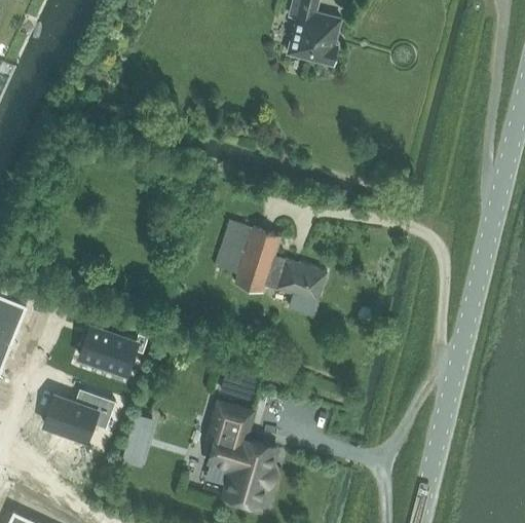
[(287,55),(332,67),(337,47),(334,46),(340,21),(314,14),(317,0),(293,0),(288,19),(295,21),(287,55)]
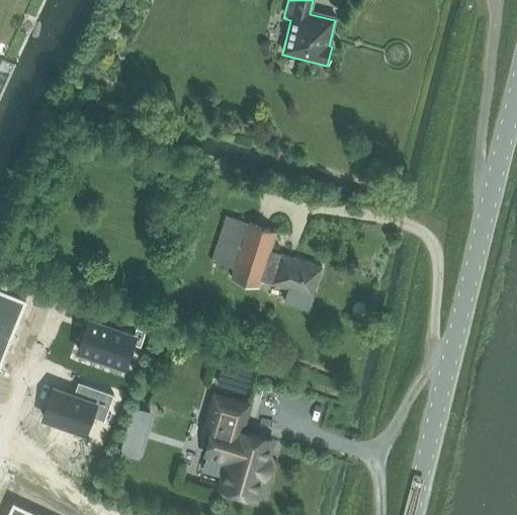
[(286,291),(282,303),(308,311),(321,268),(269,252),(274,234),(225,219),(210,263),(234,270),(231,279),(257,287),(259,281),(271,284),(271,286),(286,291)]
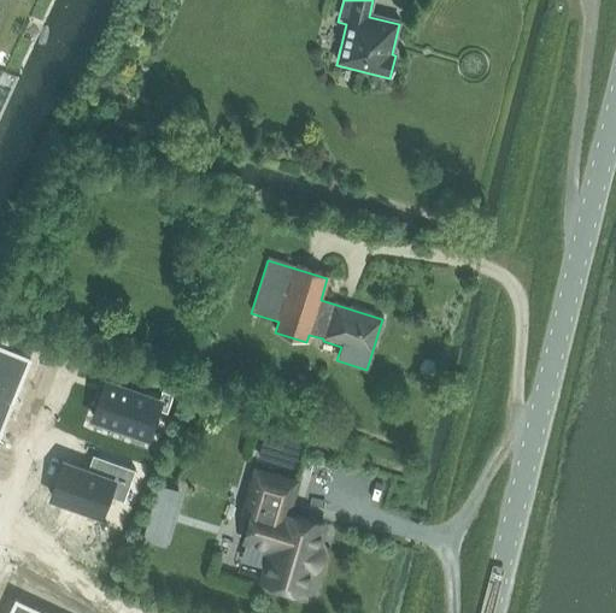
[(0,400),(11,405),(29,359),(7,349),(11,340),(0,334),(0,400)]
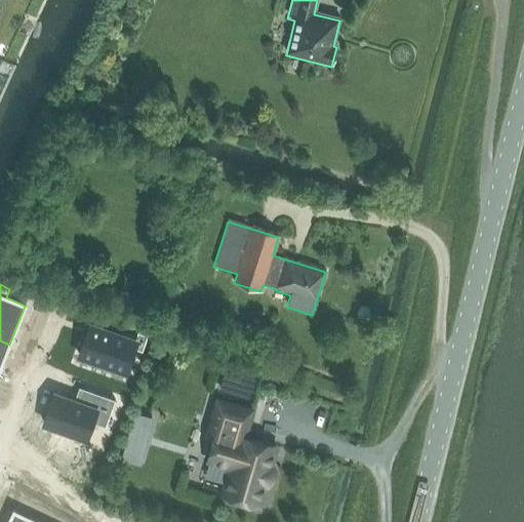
[(89,317),(78,348),(124,364),(133,340),(142,344),(147,328),(137,325),(135,332),(89,317)]
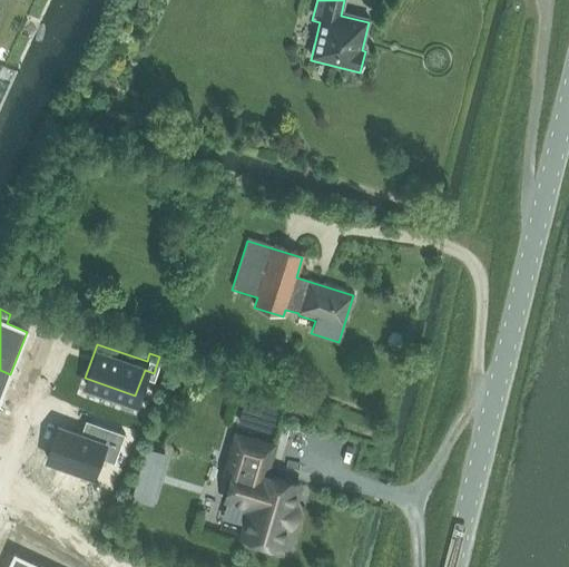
[(0,400),(10,374),(0,370),(0,400)]
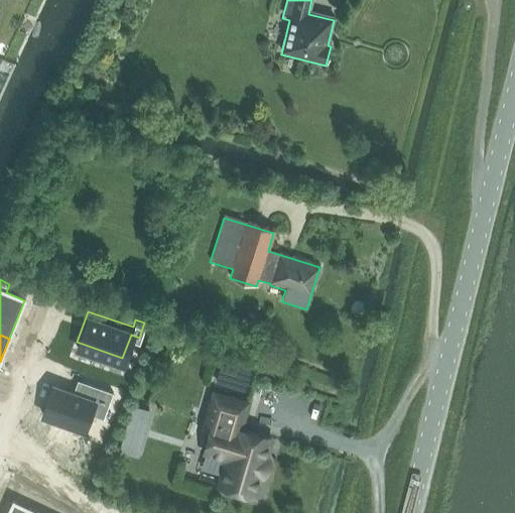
[(217,386),(249,395),(257,368),(225,359),(217,386)]
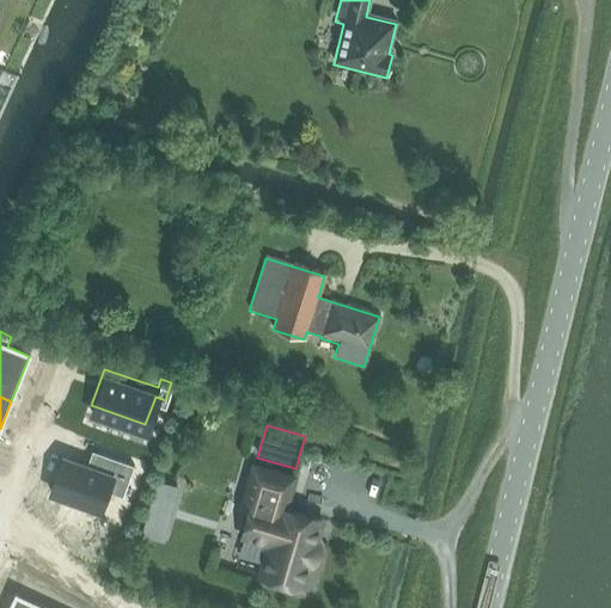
[(90,470),(61,460),(46,501),(61,505),(60,511),(79,517),(80,513),(93,517),(101,498),(116,504),(128,473),(92,461),(90,470)]
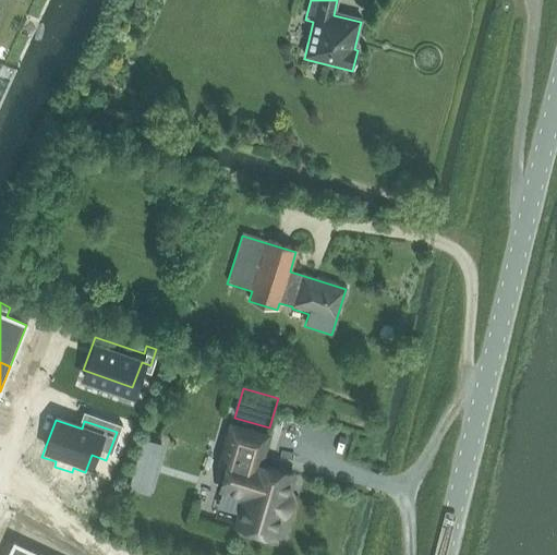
[(230,429),(220,463),(219,467),(227,469),(220,493),(244,499),(235,529),(274,540),(292,477),(259,467),(267,438),(230,429)]
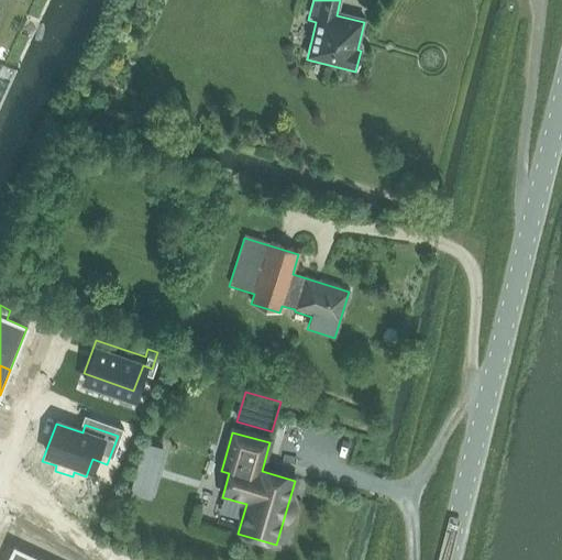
[(142,445),(134,470),(156,476),(164,451),(142,445)]
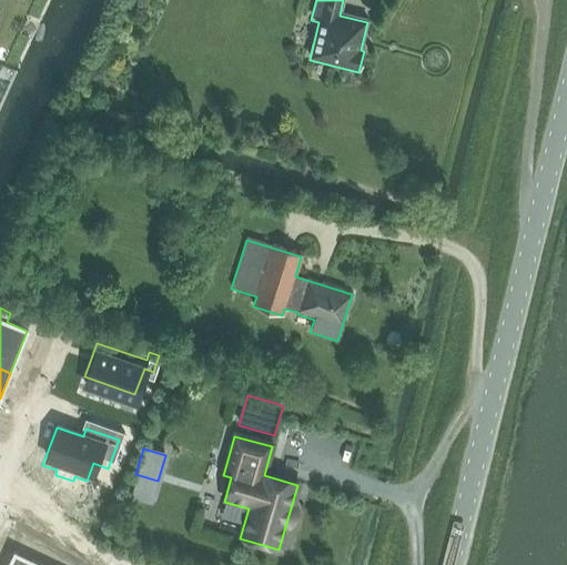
[(36,564),(14,554),(9,564),(36,564)]
